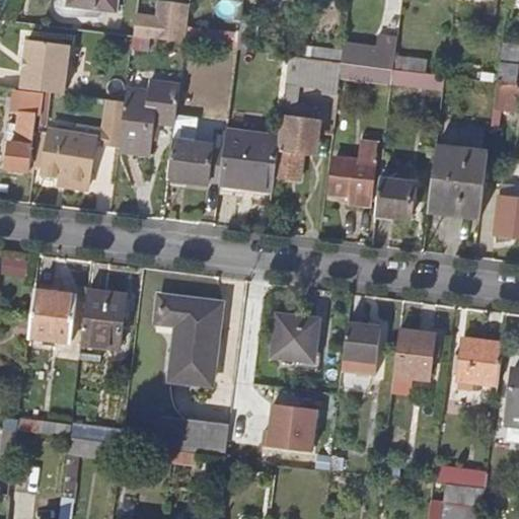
[(69,0),(69,4),(93,7),(93,10),(118,12),(119,0),(69,0)]
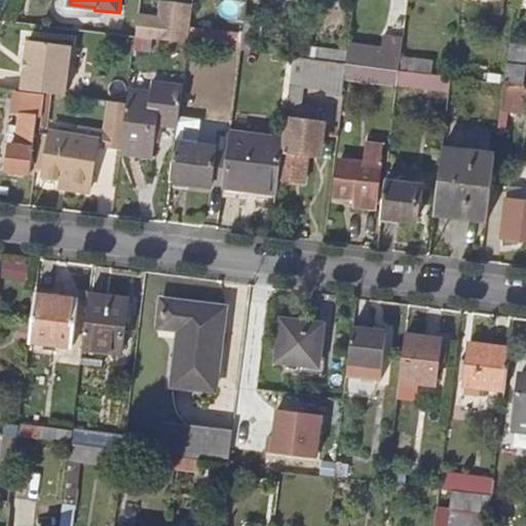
[(189,44),(191,20),(193,5),(161,1),(159,13),(140,11),(136,38),(189,44)]
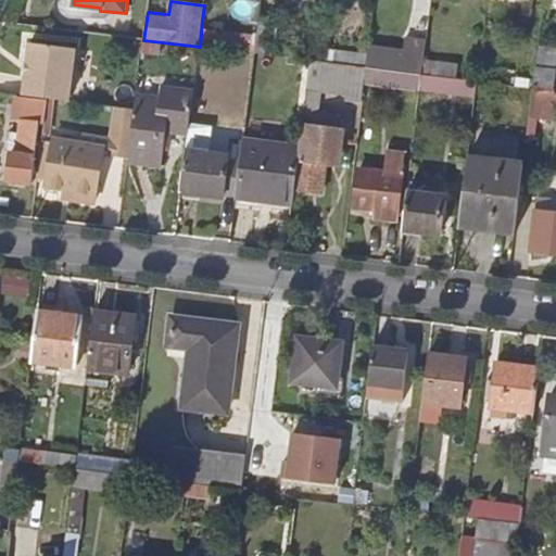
[(256,41),(215,37),(216,23),(202,21),(200,47),(219,49),(234,51),(254,53),(256,41)]
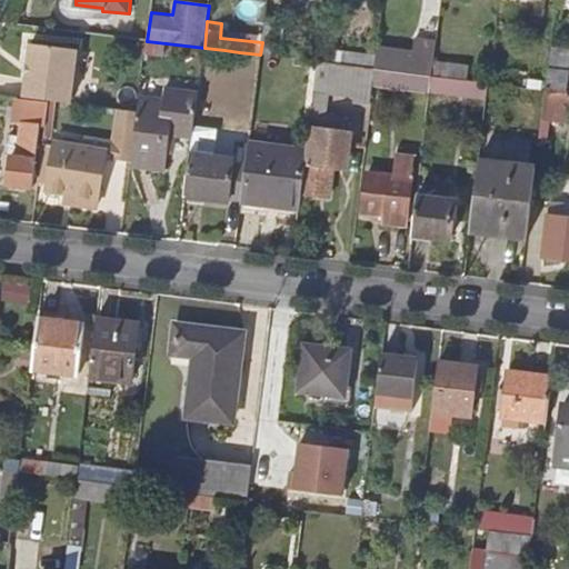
[(318,62),(375,69),(376,57),(332,52),(333,32),(322,30),(318,62)]
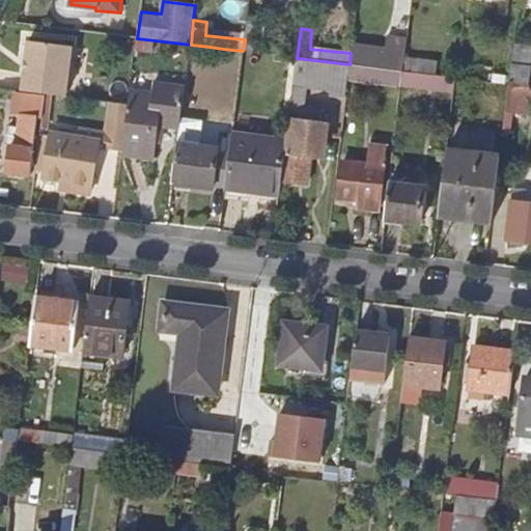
[(386,53),(384,68),(402,71),(407,39),(387,37),(386,53)]
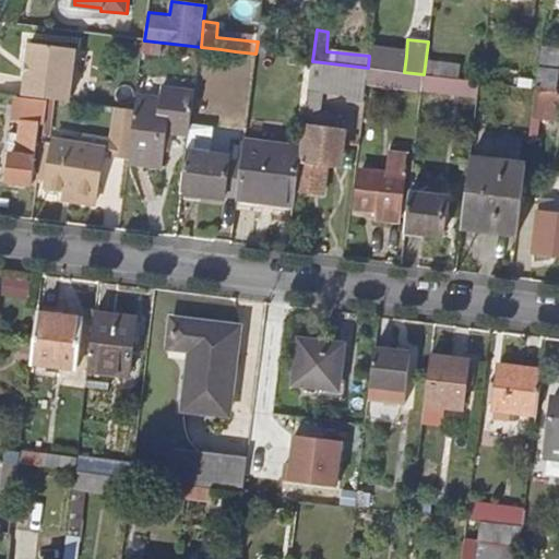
[(30,44),(24,96),(46,99),(70,102),(76,49),(30,44)]
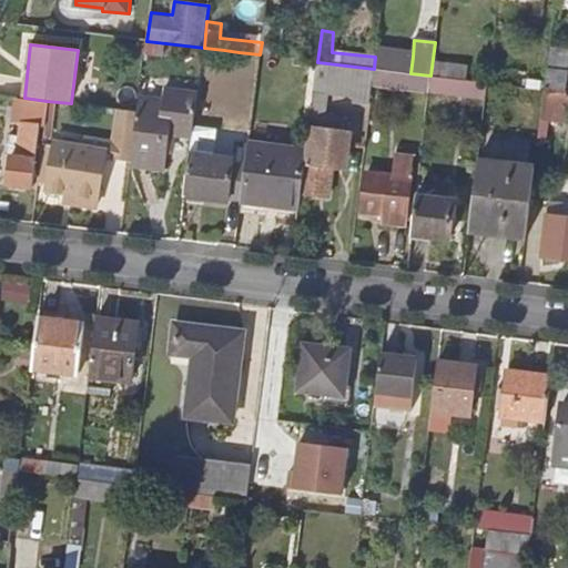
[(556,92),(564,92),(567,59),(567,47),(550,46),(545,90),(556,92)]
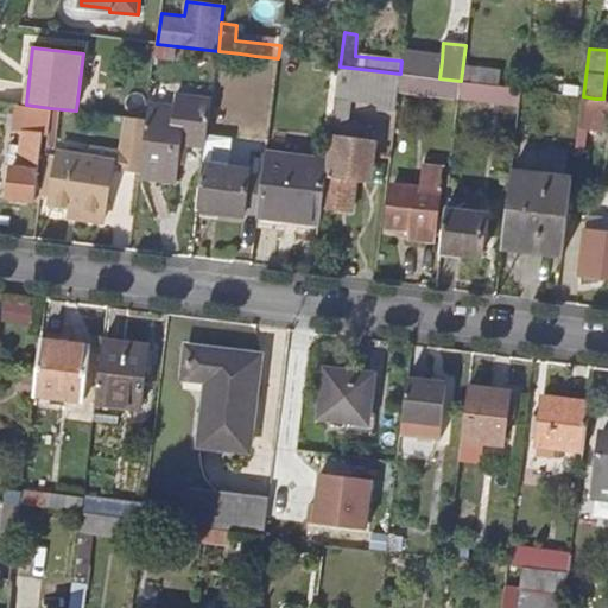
[(400,74),(439,78),(442,61),(403,56),(401,61),(400,74)]
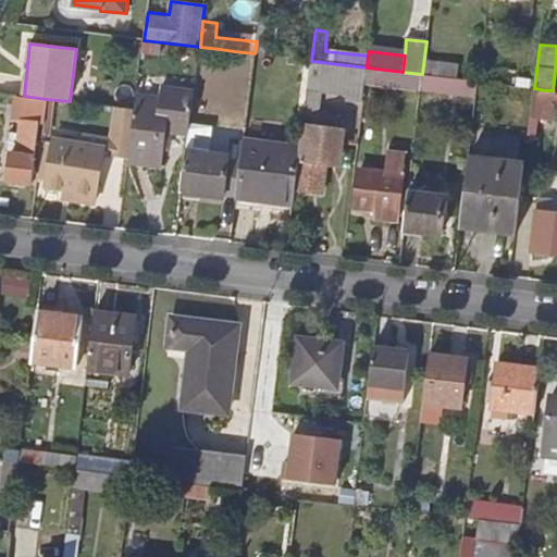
[(367,67),(311,61),(307,90),(348,95),(347,100),(362,102),(364,84),(367,67)]
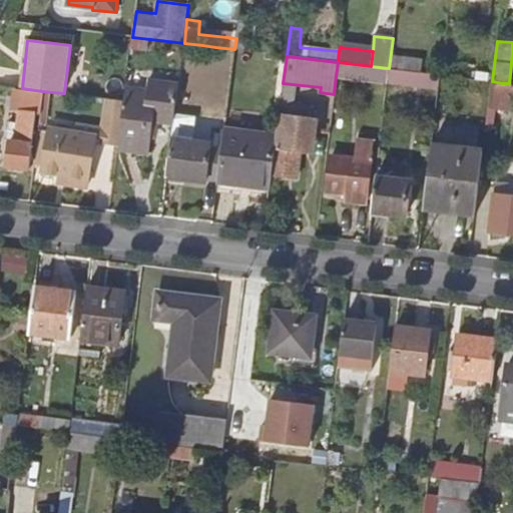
[(400,70),(415,72),(421,73),(423,59),(402,57),(400,70)]
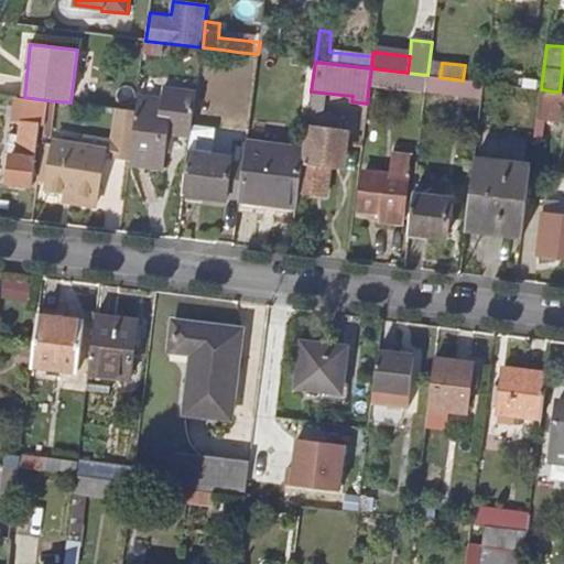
[(408,73),(371,68),(369,85),(438,93),(440,77),(427,75),(408,73)]
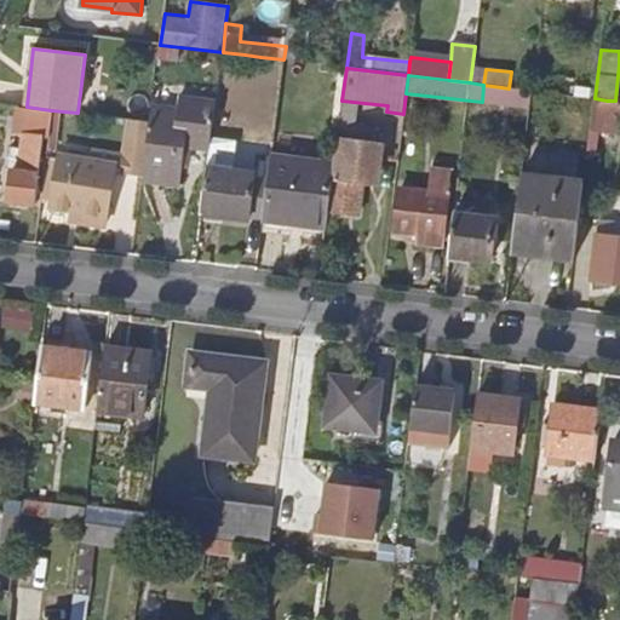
[(509,89),(501,87),(499,103),(530,105),(532,90),(509,89)]
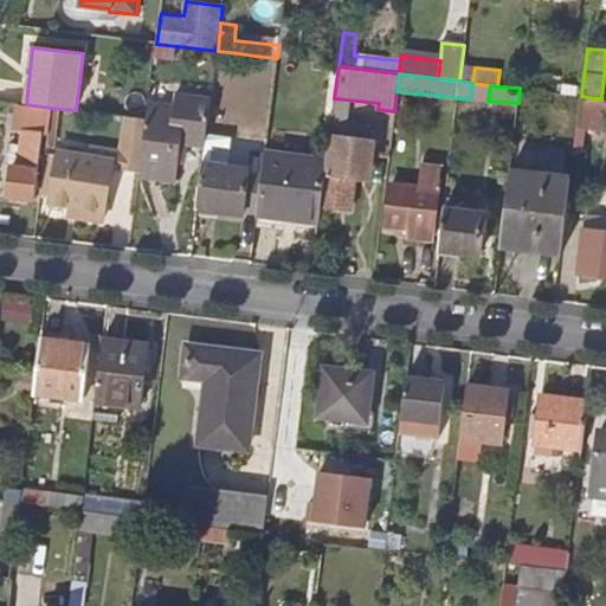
[(148,105),(147,120),(140,172),(140,176),(178,181),(182,143),(205,146),(211,101),(176,96),(174,108),(148,105)]
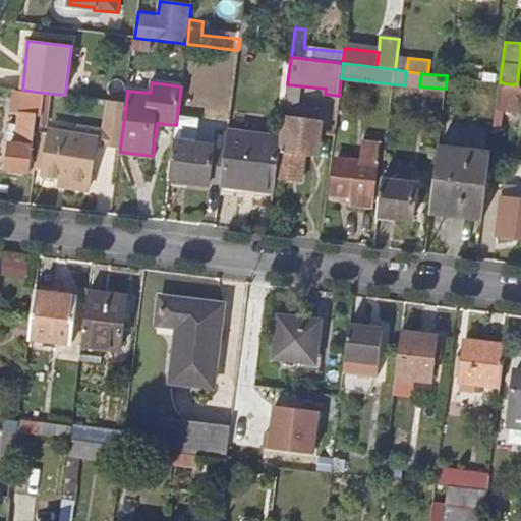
[(500,87),(495,120),(506,121),(510,84),(500,82),(500,87)]
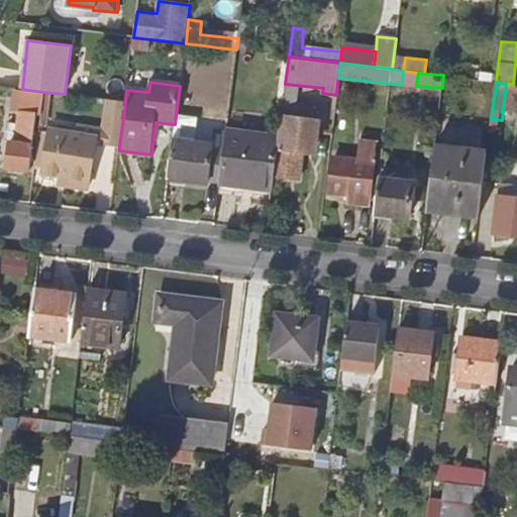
[(40,115),(42,92),(22,89),(15,88),(12,112),(20,113),(35,115),(40,115)]
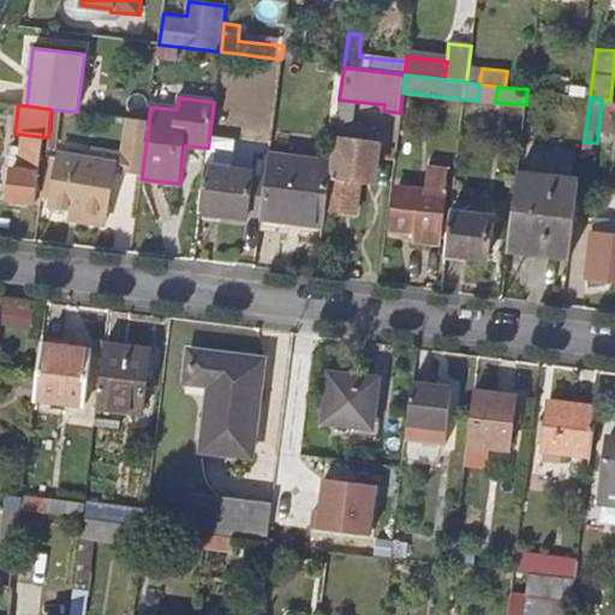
[(142,174),(149,121),(123,118),(118,151),(120,151),(118,171),(142,174)]
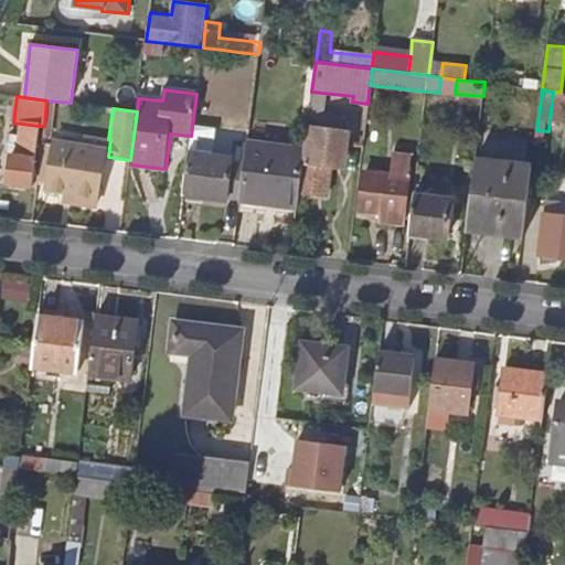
[(33,188),(39,126),(22,124),(20,135),(10,135),(9,144),(19,145),(18,157),(11,157),(8,184),(33,188)]
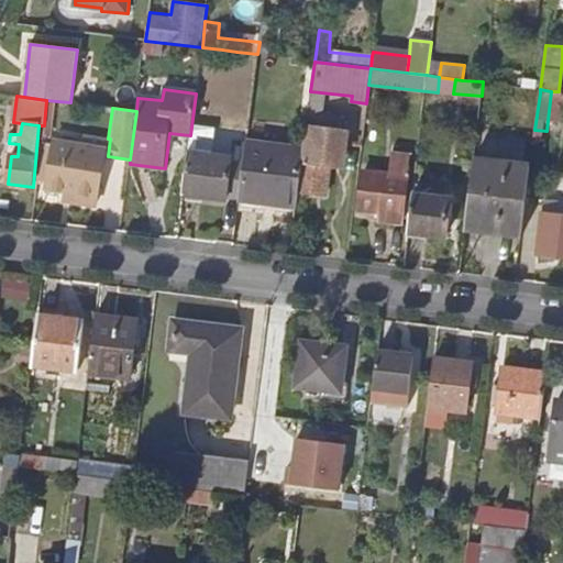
[(307,128),(300,192),(327,196),(331,156),(343,157),(345,143),(338,142),(339,131),(307,128)]
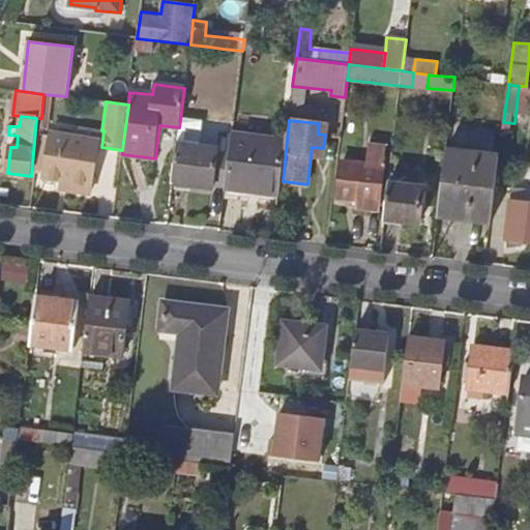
[(97,141),(50,134),(42,178),(90,185),(97,141)]
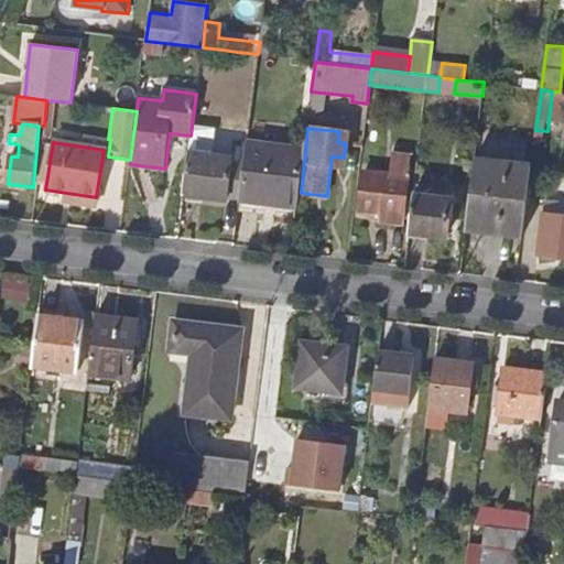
[(245,160),(240,201),(295,207),(302,150),(247,142),(247,144),(245,160)]
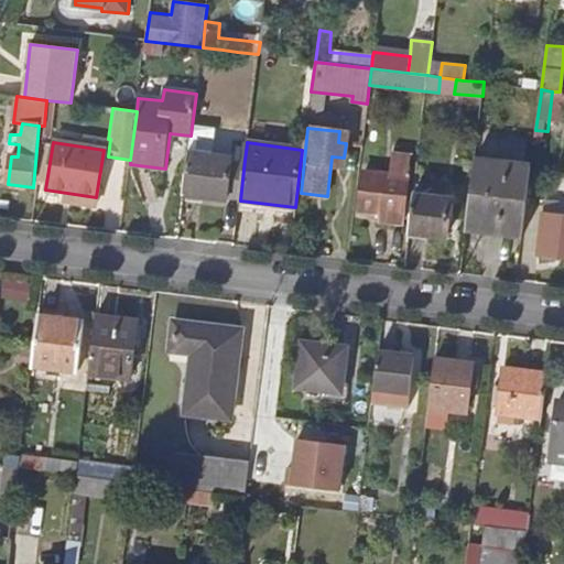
[(231,159),(245,160),(247,144),(232,143),(231,159)]
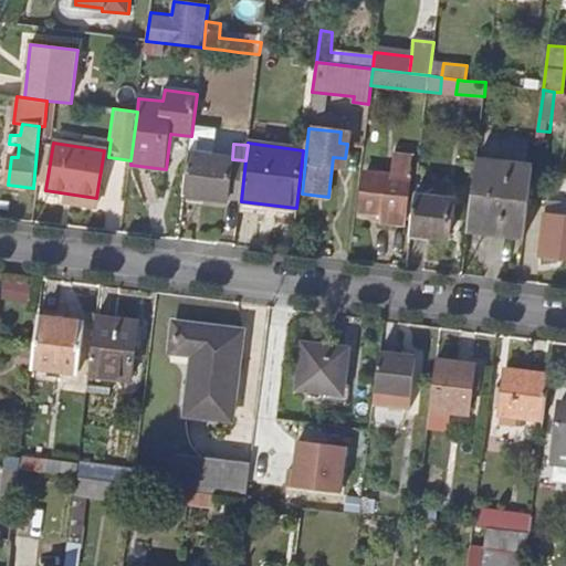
[(366,171),(362,210),(405,216),(413,149),(396,148),(392,175),(366,171)]
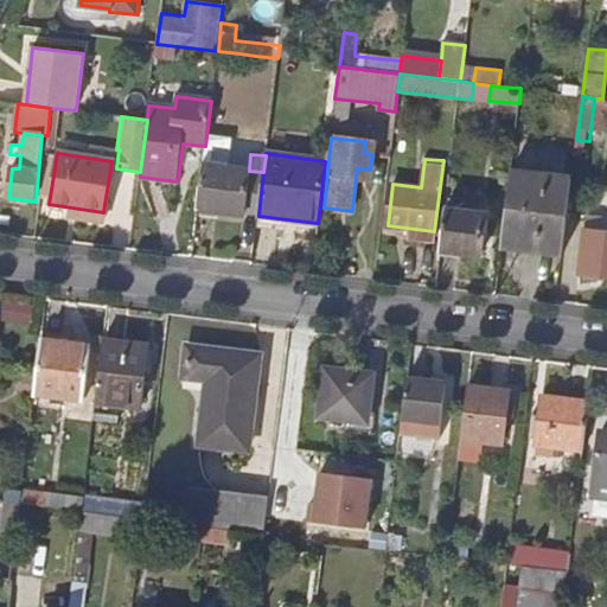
[(204,165),(198,210),(244,216),(244,215),(249,171),(204,165)]
